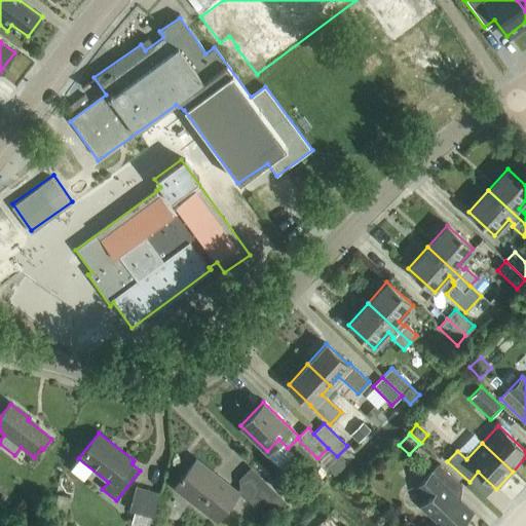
[(214,480),(193,463),(175,488),(217,521),(238,493),(217,476),(214,480)]
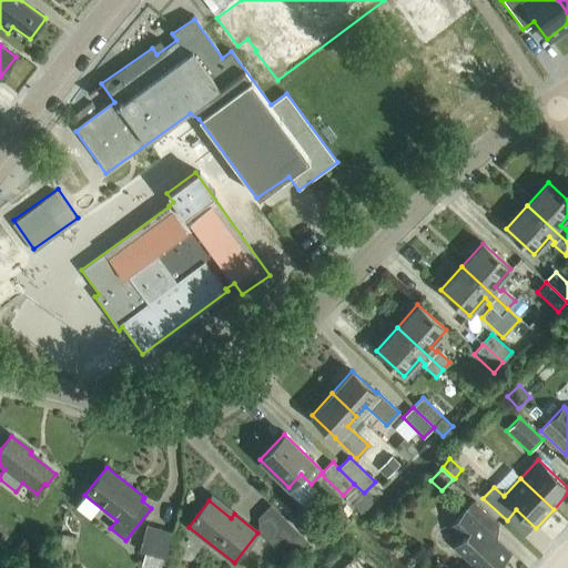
[(300,550),(311,538),(271,501),(253,521),(276,543),(283,536),(300,550)]
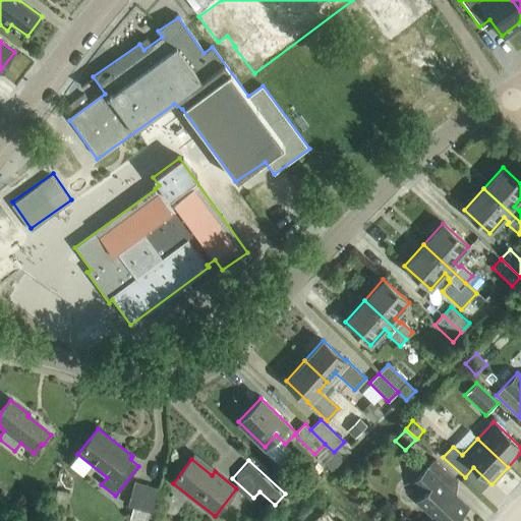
[(457,520),(469,509),(467,509),(449,490),(457,481),(435,460),(413,482),(414,482),(425,493),(416,502),(418,502),(436,518),(431,520),(457,520)]
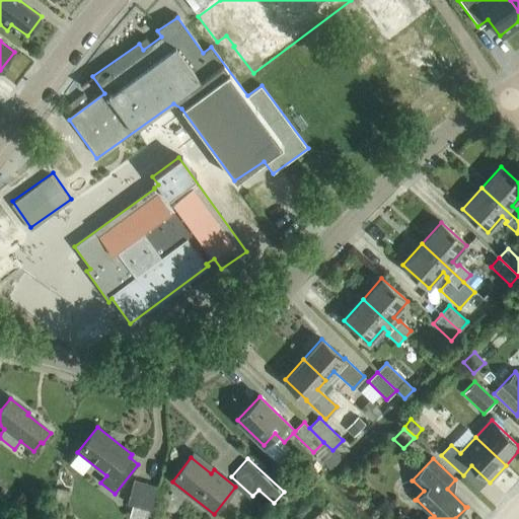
[(136,518),(148,518),(157,487),(134,479),(127,504),(132,505),(129,517),(136,518)]
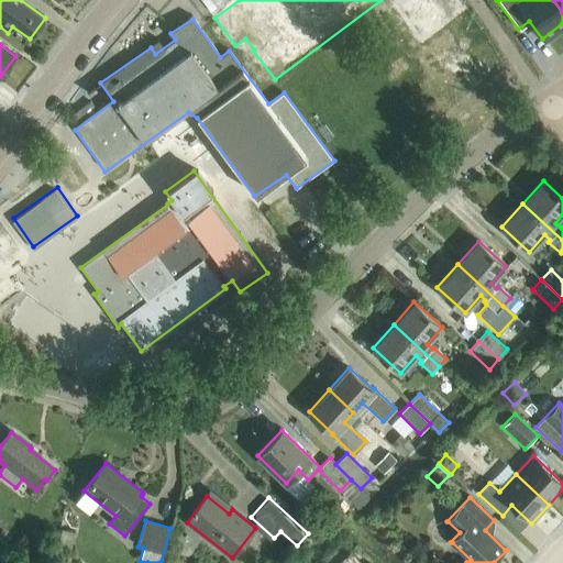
[(363,562),(353,552),(342,562),(363,562)]
